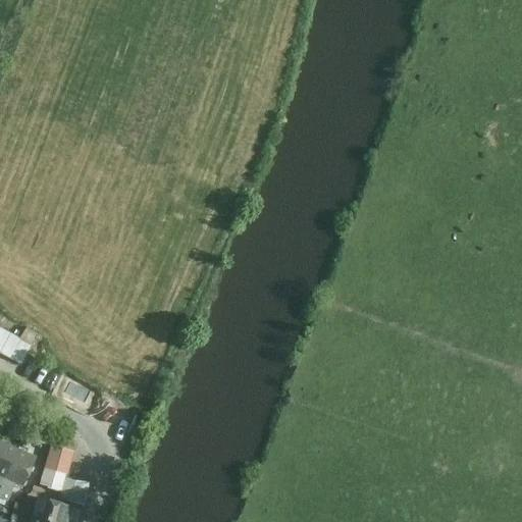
[(32,346),(0,328),(0,355),(20,366),(32,346)]
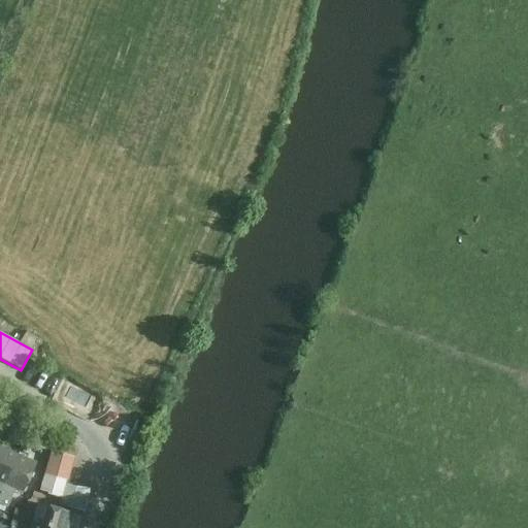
[(42,437),(29,431),(24,446),(37,451),(42,437)]
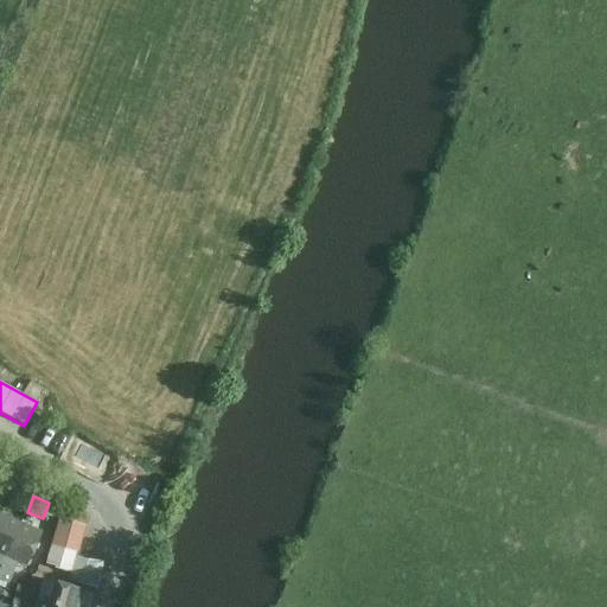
[(0,512),(0,553),(7,557),(23,523),(0,513),(0,512)]
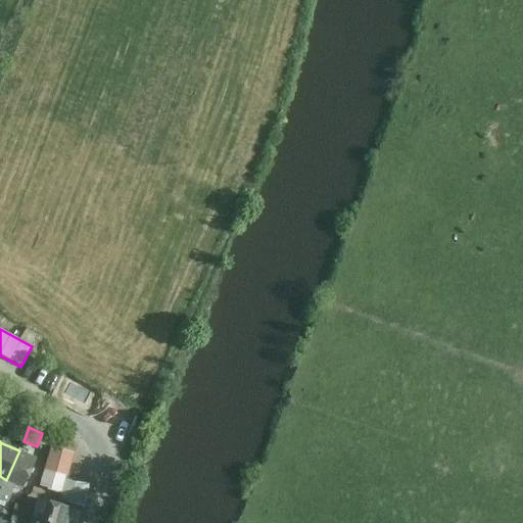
[(75,454),(52,447),(47,469),(68,475),(75,454)]
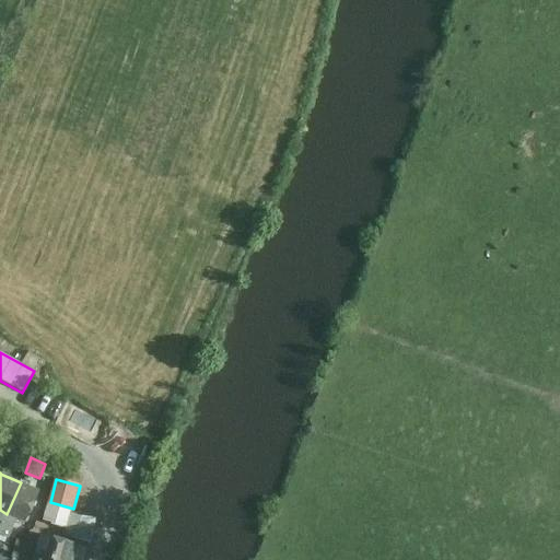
[(21,482),(7,514),(26,522),(41,491),(21,482)]
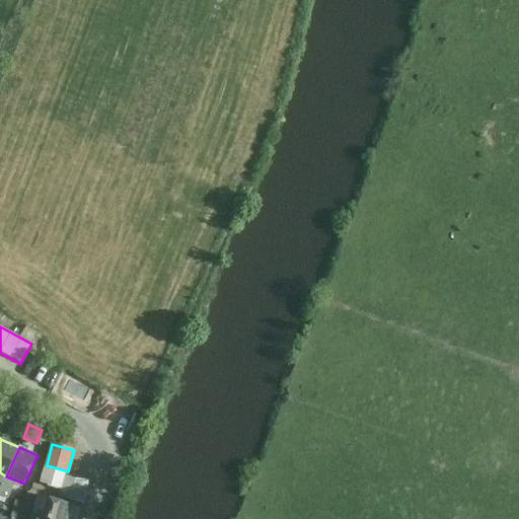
[(17,480),(6,476),(0,490),(0,493),(9,498),(17,480)]
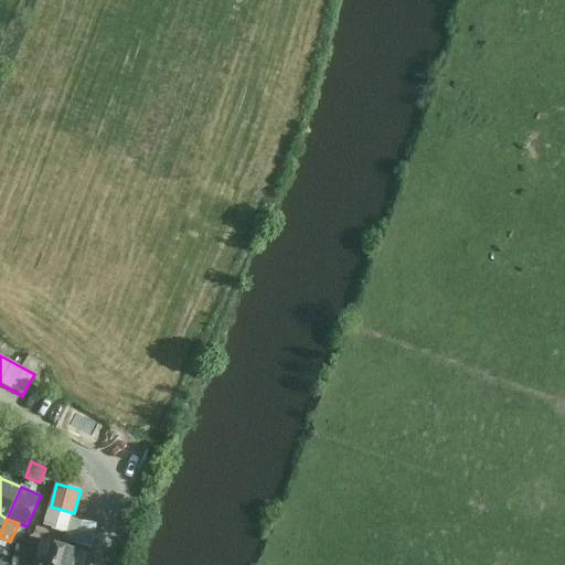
[(84,522),(73,519),(66,540),(76,543),(84,522)]
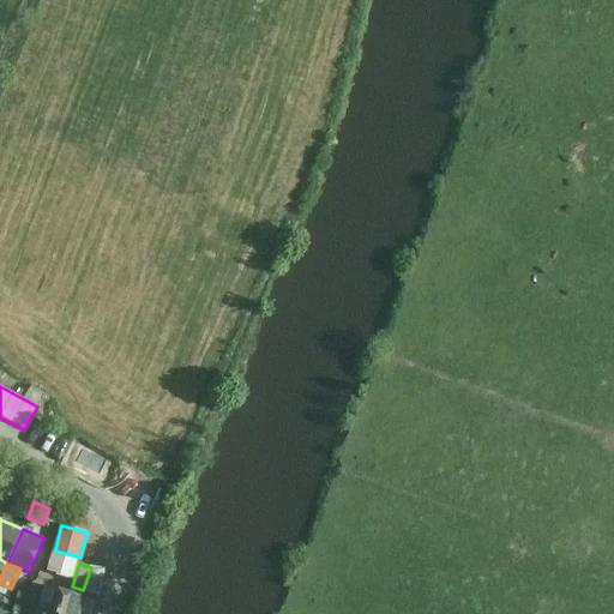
[(44,585),(36,613),(80,613),(86,597),(44,585)]
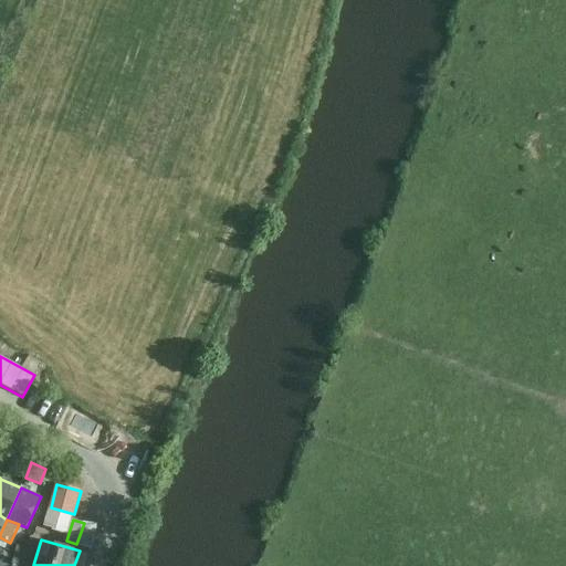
[(28,565),(32,549),(19,546),(14,565),(16,565),(28,565)]
